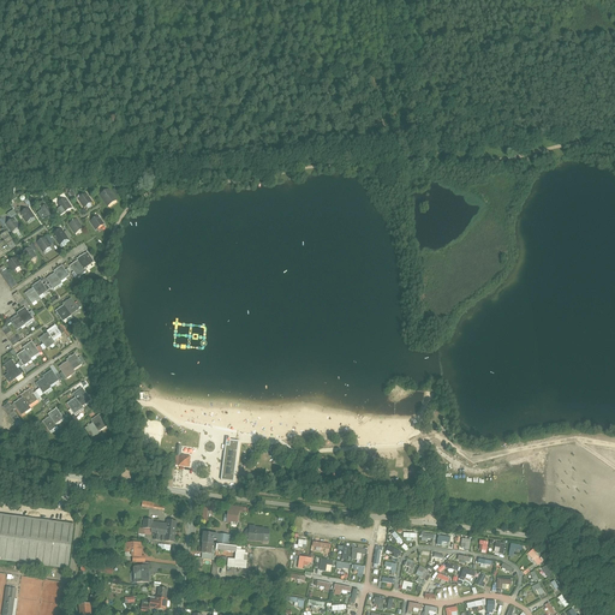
[(118,201),(109,189),(108,189),(108,190),(101,195),(108,207),(118,201)]
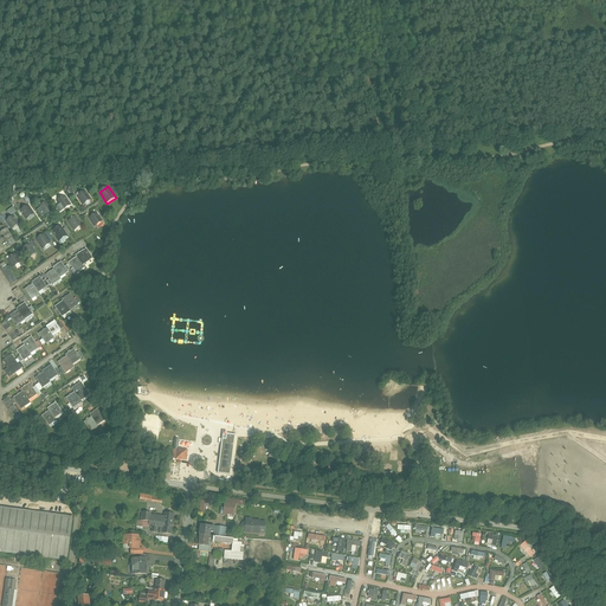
[(86,189),(77,197),(83,205),(92,199),(86,189)]
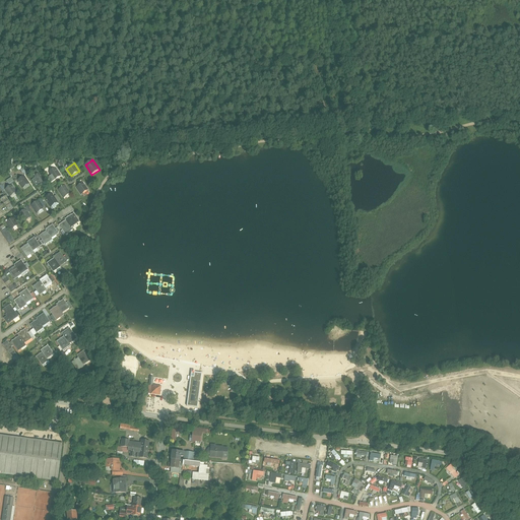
[(56,168),(49,172),(55,180),(61,176),(56,168)]
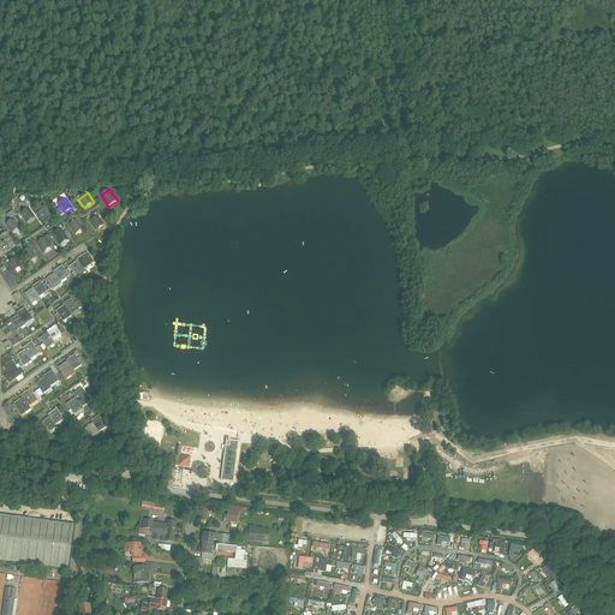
[(48,204),(46,206),(45,202),(40,206),(42,208),(40,209),(41,212),(46,218),(47,219),(55,214),(48,204)]
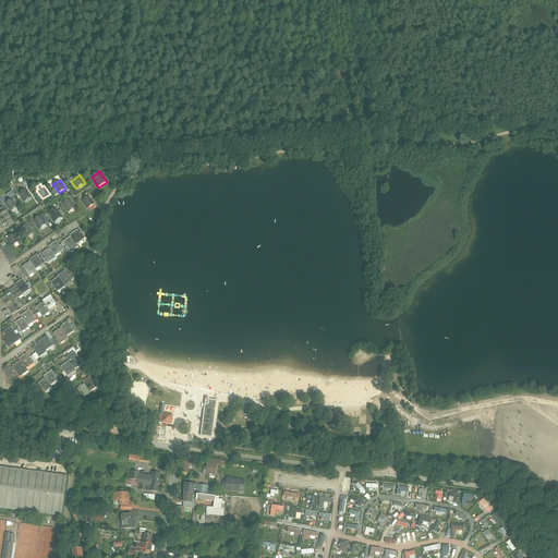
[(26,189),(19,194),(25,202),(33,197),(26,189)]
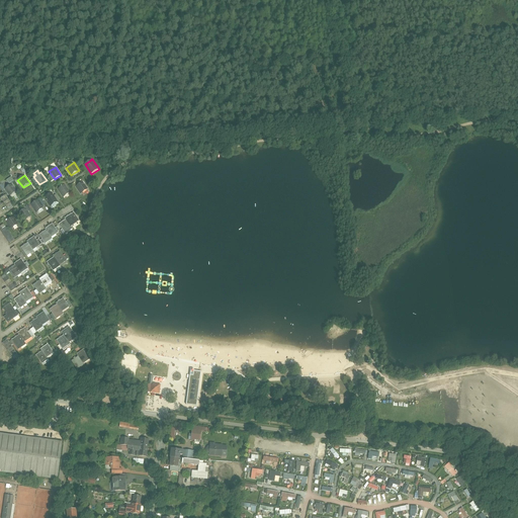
[(83,181),(76,186),(81,194),(88,188),(83,181)]
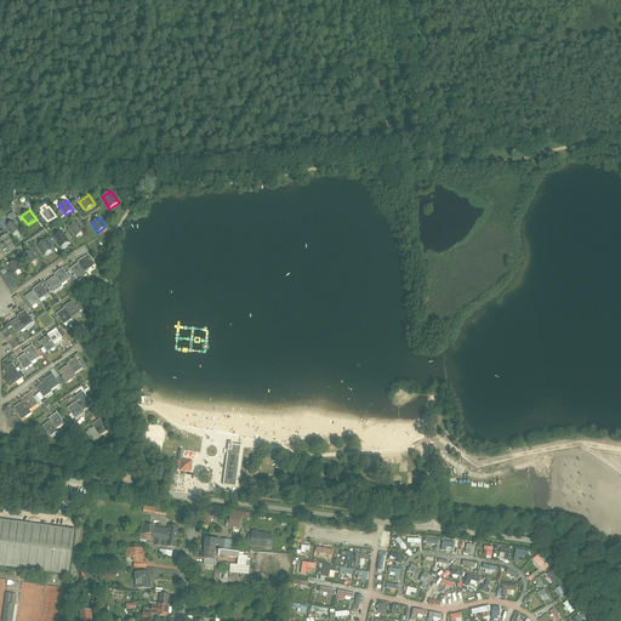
[(15,221),(6,227),(12,235),(21,229),(15,221)]
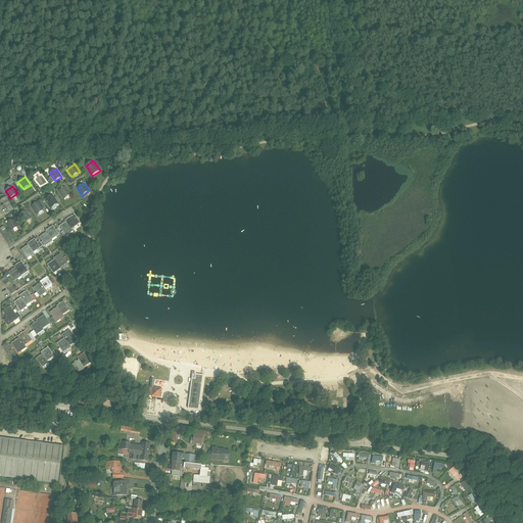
[(65,186),(58,191),(64,199),(72,194),(70,193),(65,186)]
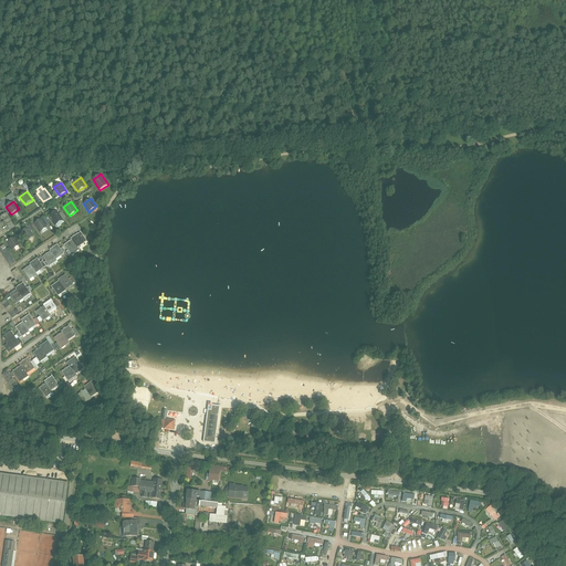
[(56,211),(50,216),(49,215),(55,224),(63,220),(56,210),(56,211)]
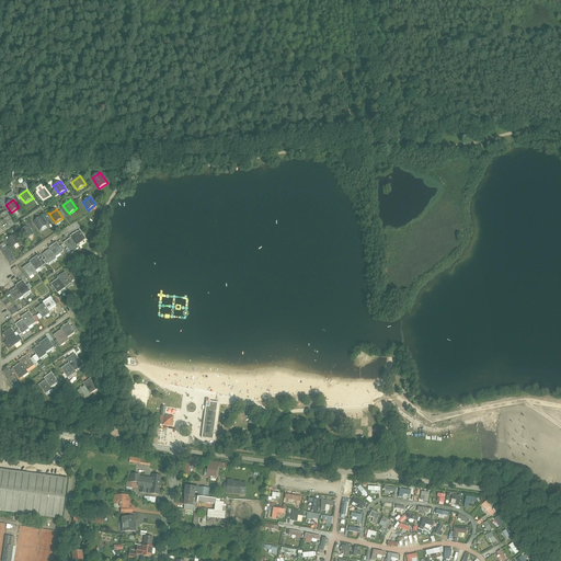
[(15,225),(7,212),(1,215),(10,228),(15,225)]
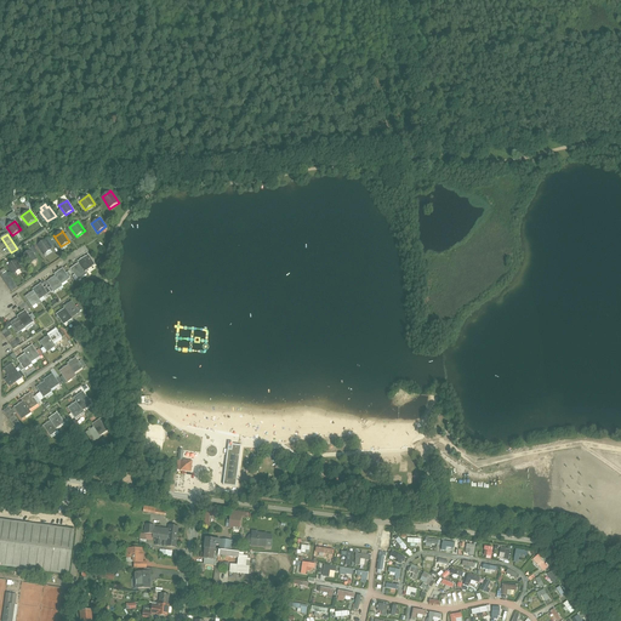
[(46,239),(38,245),(44,255),(52,249),(46,239)]
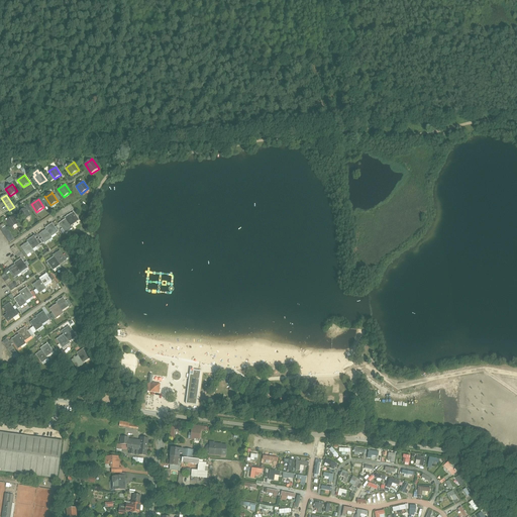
[(31,216),(25,208),(19,213),(24,221),(31,216)]
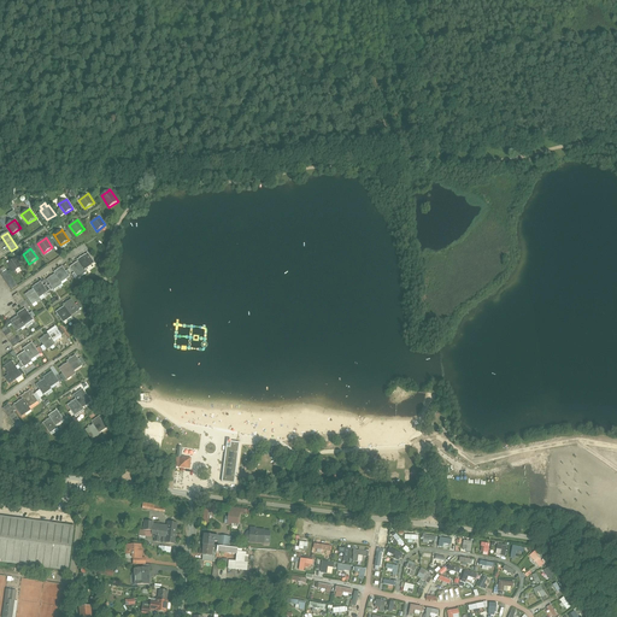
[(86,254),(78,260),(80,263),(86,270),(93,265),(92,264),(86,254)]
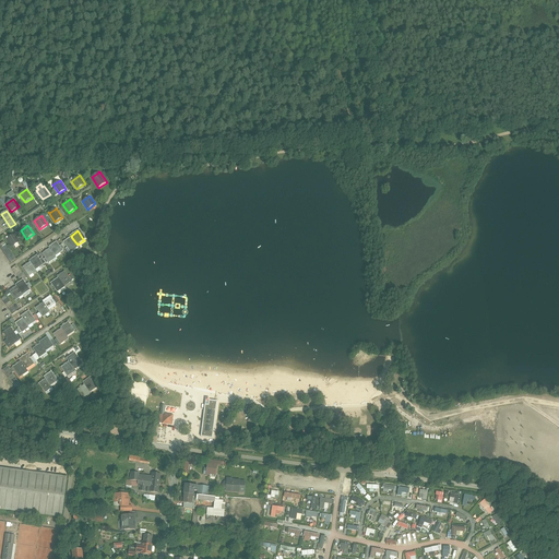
[(14,234),(7,239),(12,247),(20,242),(14,234)]
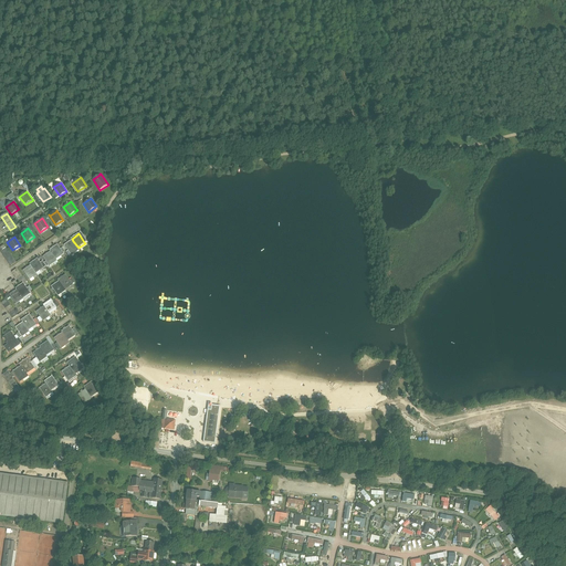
[(79,248),(73,241),(65,245),(72,255),(80,251),(79,248)]
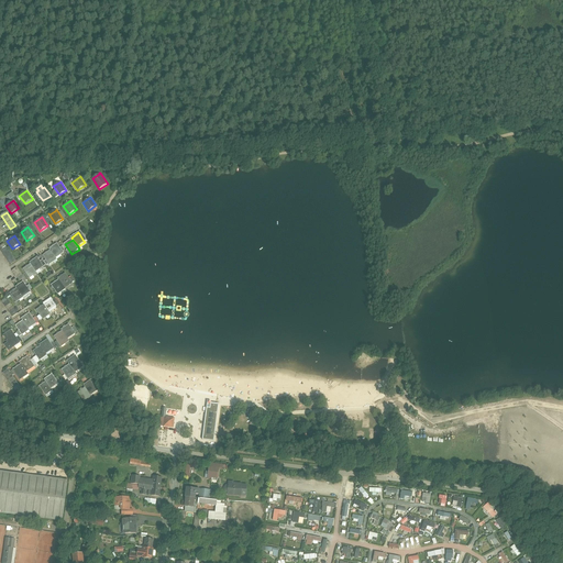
[(57,244),(50,249),(51,251),(56,258),(64,253),(57,244)]
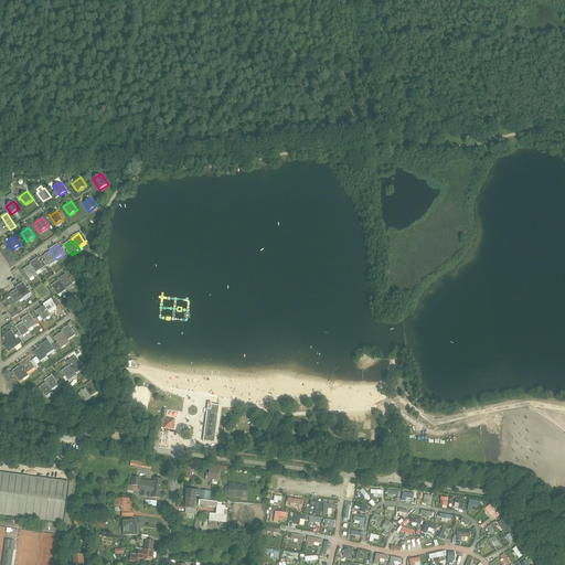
[(51,252),(44,256),(50,266),(57,260),(56,259),(51,252)]
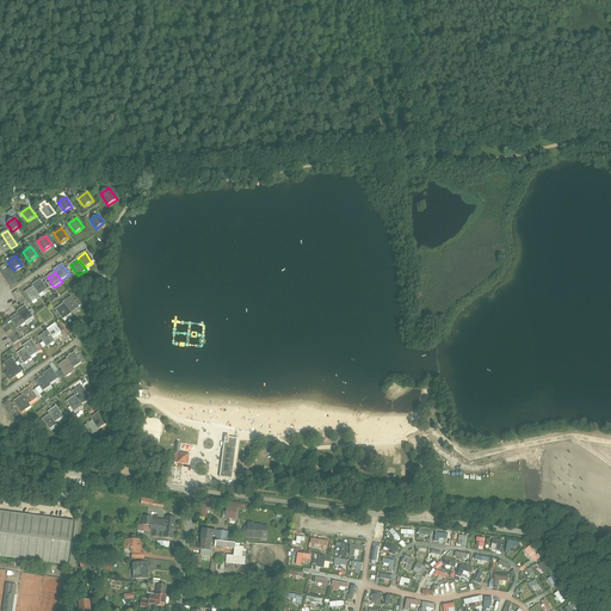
[(18,284),(12,275),(6,278),(12,288),(18,284)]
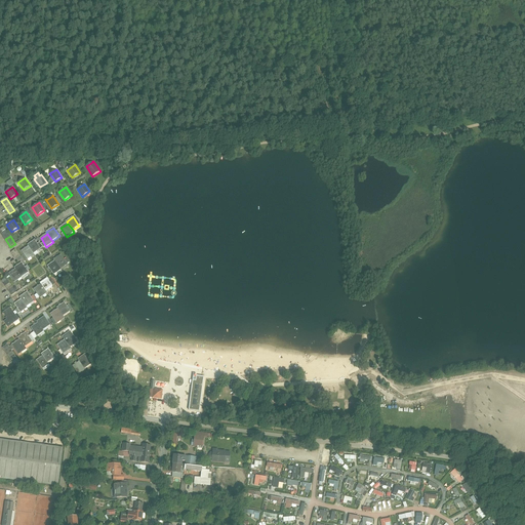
[(35,240),(28,245),(29,246),(34,253),(41,249),(35,240)]
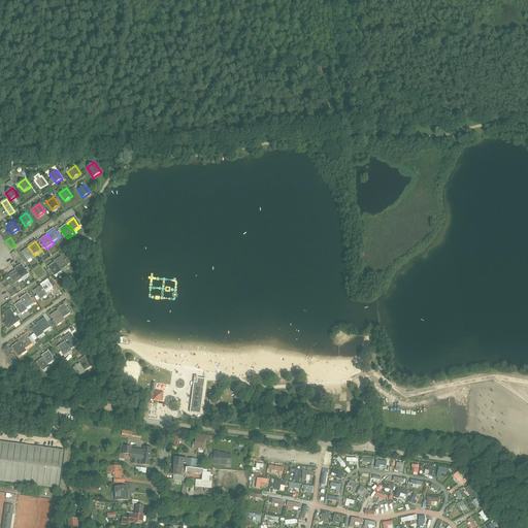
[(29,248),(22,253),(28,262),(35,257),(34,255),(29,248)]
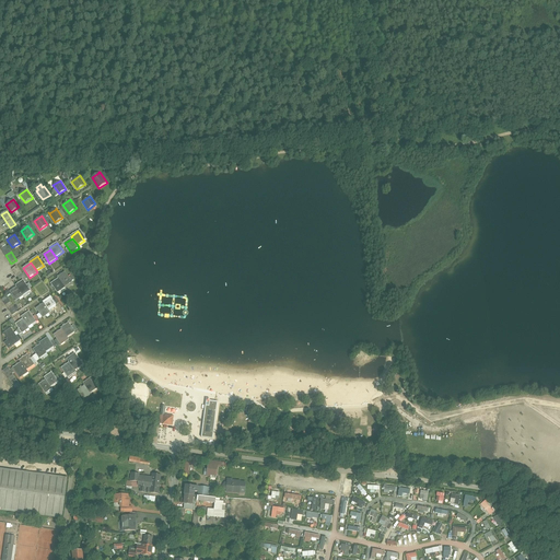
[(16,266),(12,269),(18,277),(22,273),(16,266)]
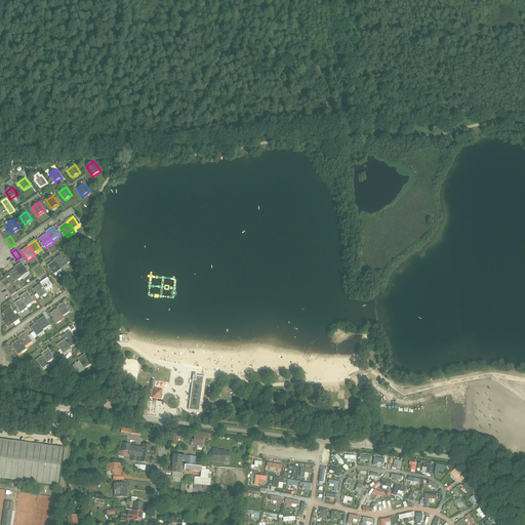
[(62,255),(54,259),(55,260),(61,270),(68,265),(62,255)]
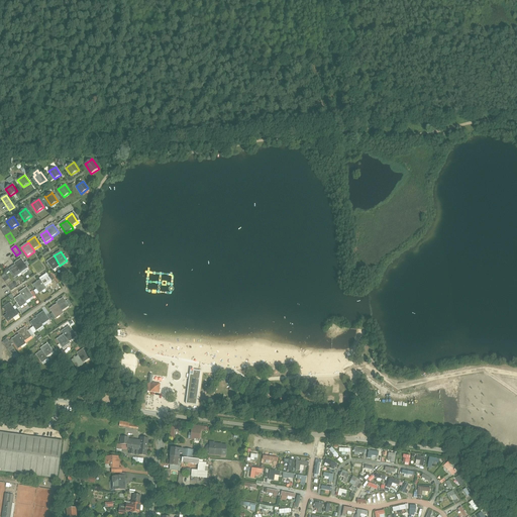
[(55,256),(47,262),(53,271),(61,266),(60,266),(55,256)]
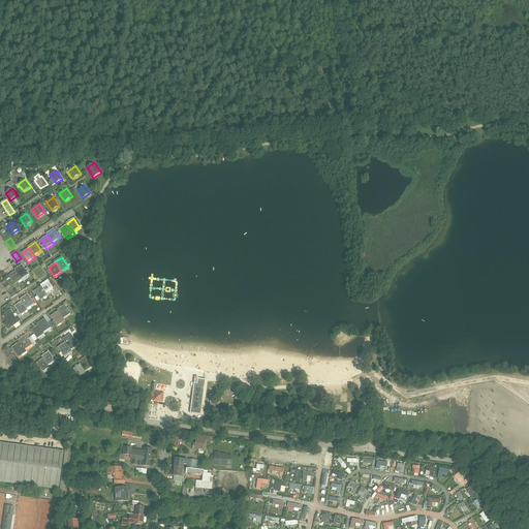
[(28,274),(22,265),(14,270),(16,271),(21,278),(28,274)]
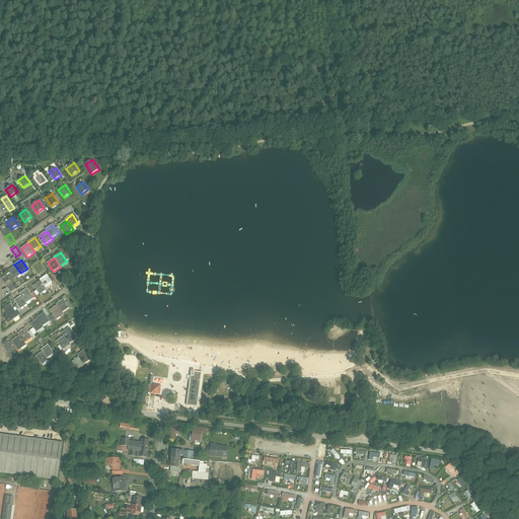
[(15,266),(9,270),(15,279),(21,274),(20,273),(15,266)]
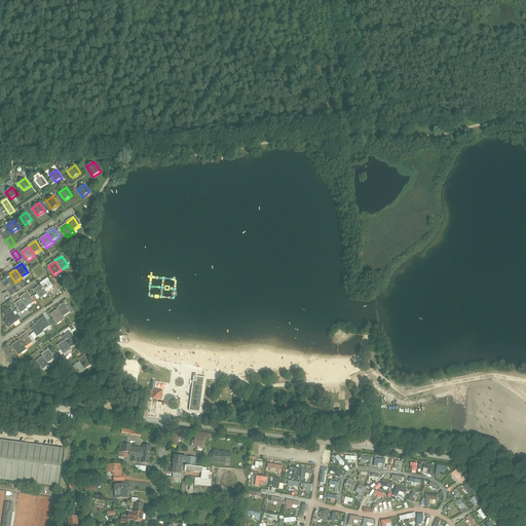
[(47,278),(40,284),(41,285),(46,293),(53,288),(47,278)]
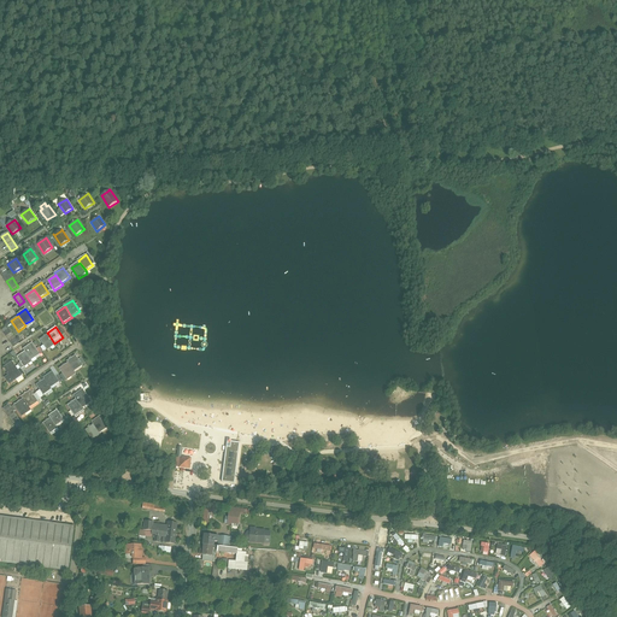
[(21,344),(12,333),(6,336),(15,347),(21,344)]
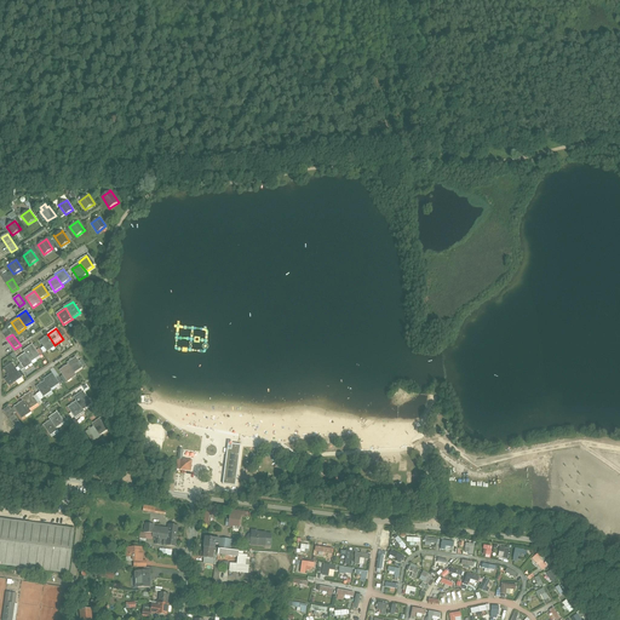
[(49,336),(40,342),(47,352),(56,346),(55,345),(49,336)]
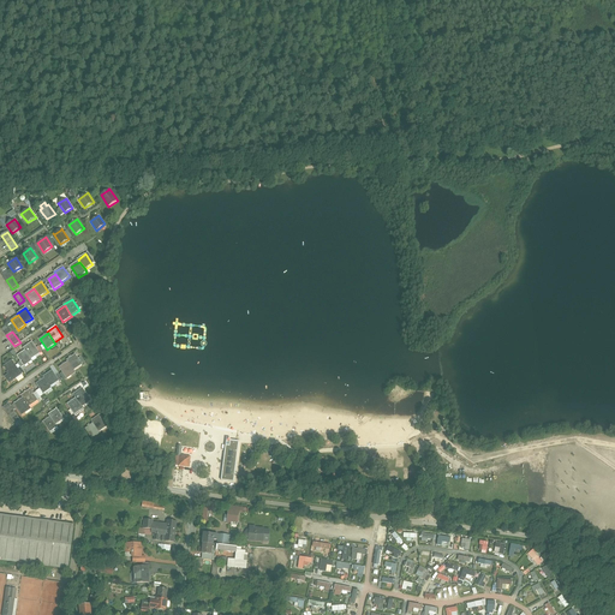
[(33,342),(24,347),(25,351),(31,359),(40,353),(33,342)]
